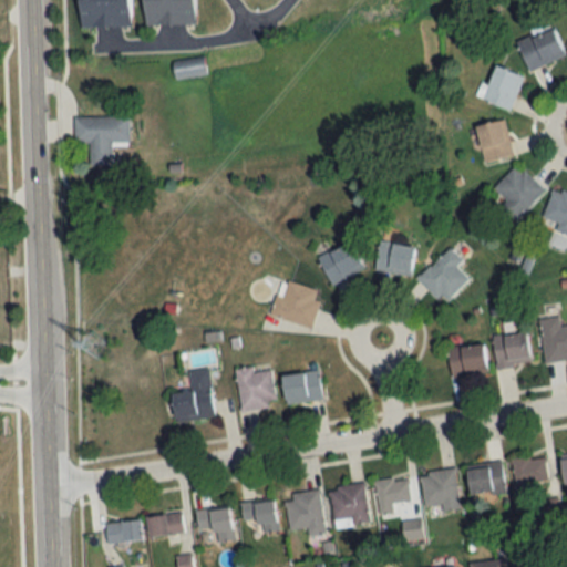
[(78,0),(79,27),(131,24),(129,0),(78,0)]
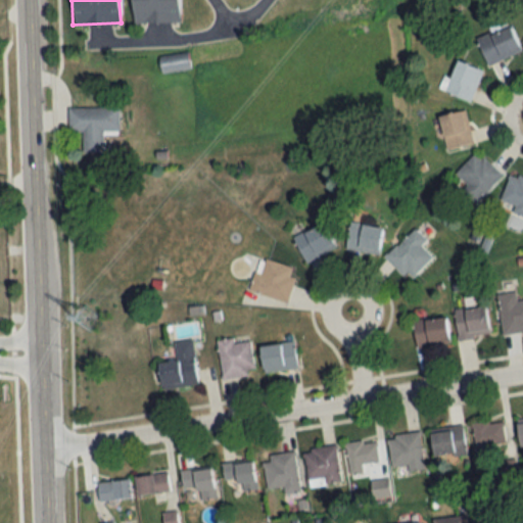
[(179,21),(178,0),(131,0),(132,22),(179,21)]
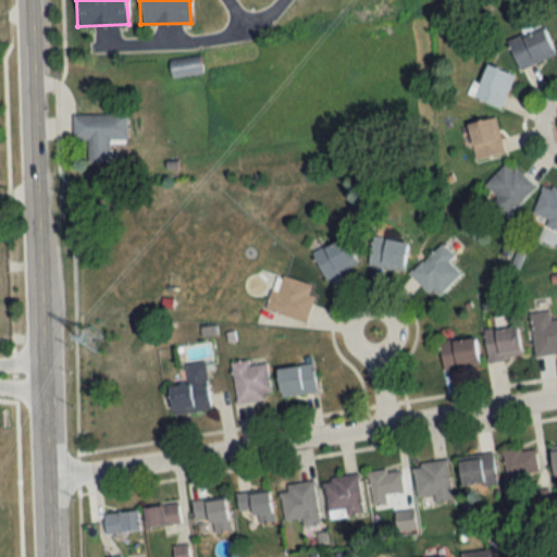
[(554,56),(544,25),(507,38),(517,67),(554,56)]
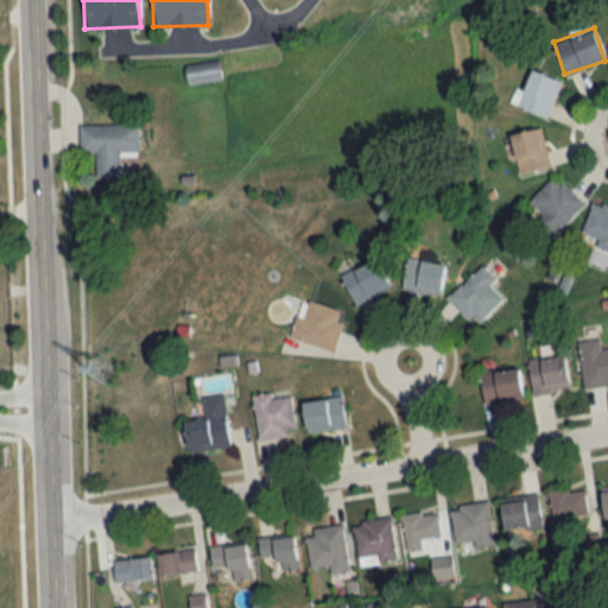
[(561,81),(531,68),(514,103),(545,118),(561,81)]
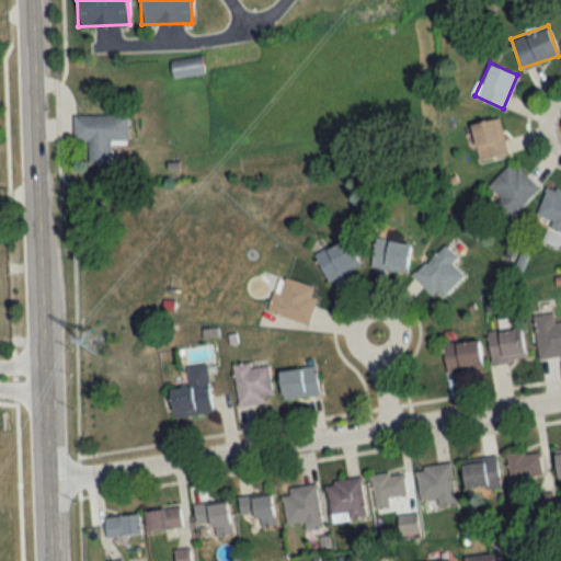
[(112,141),(127,141),(127,114),(73,114),(73,140),(89,140),(89,163),(112,162),(112,141)]
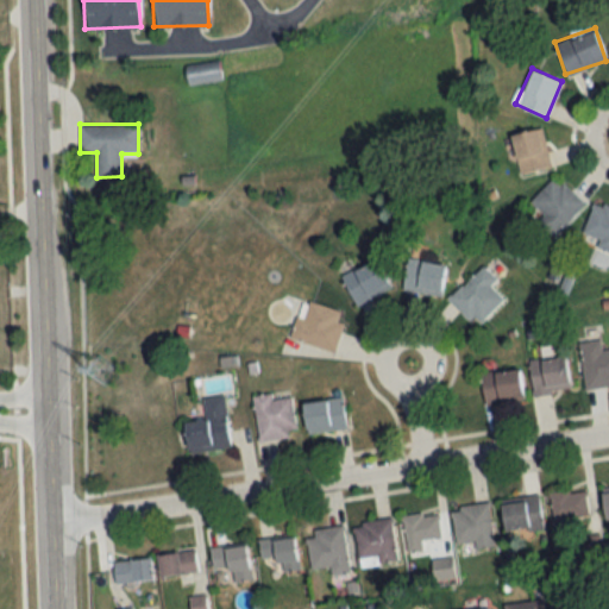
[(510,132),(519,171),(550,165),(541,126),(510,132)]
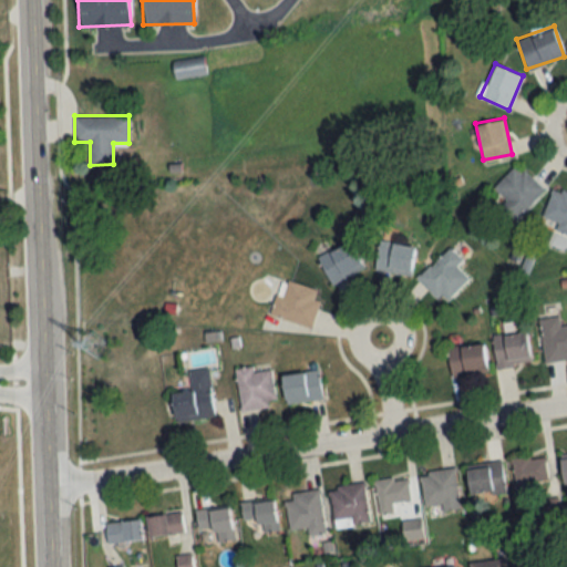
[(500,205),(515,220),(545,191),(516,163),(493,187),(505,199),(500,205)]
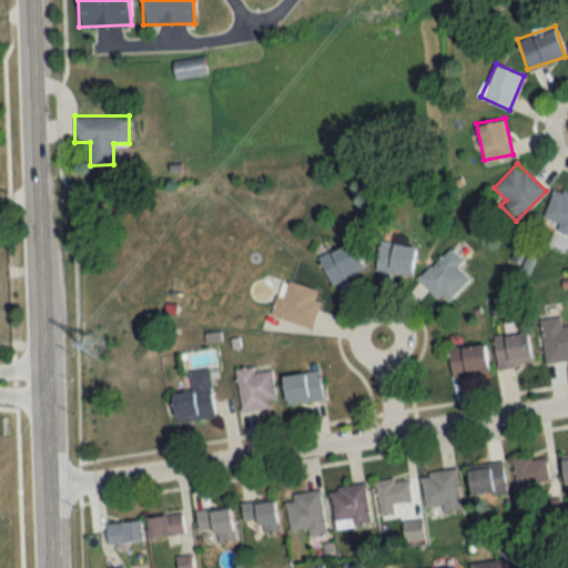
[(567,192),(554,186),(543,216),(558,223),(555,230),(567,234),(567,192)]
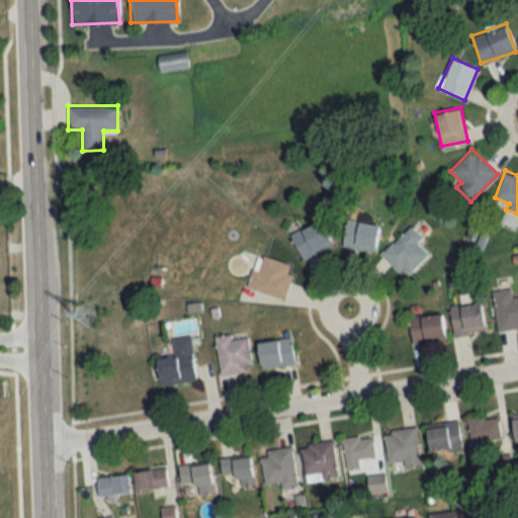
[(374,251),(378,225),(346,219),(342,245),(374,251)]
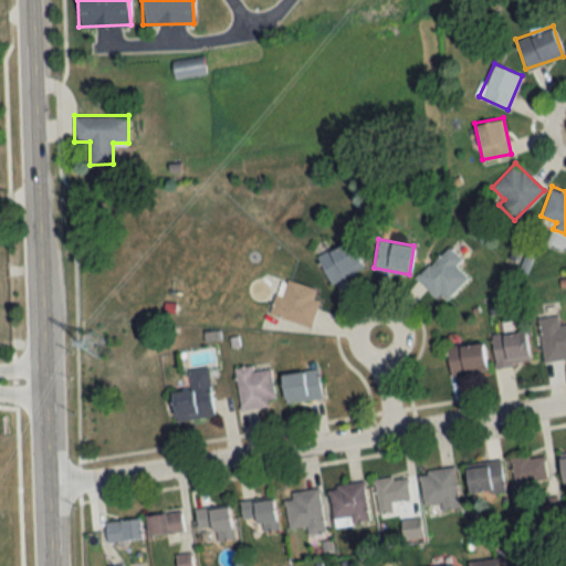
[(363,266),(348,240),(316,257),(331,284),(363,266)]
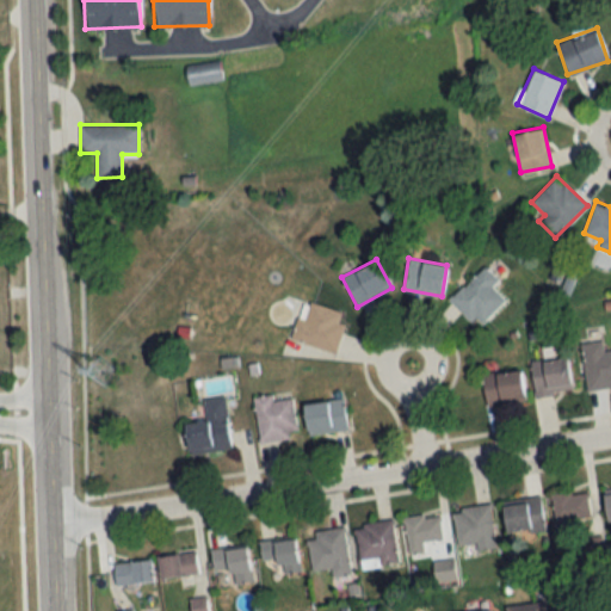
[(505,301),(491,287),(498,279),(483,265),(450,298),(477,327),(505,301)]
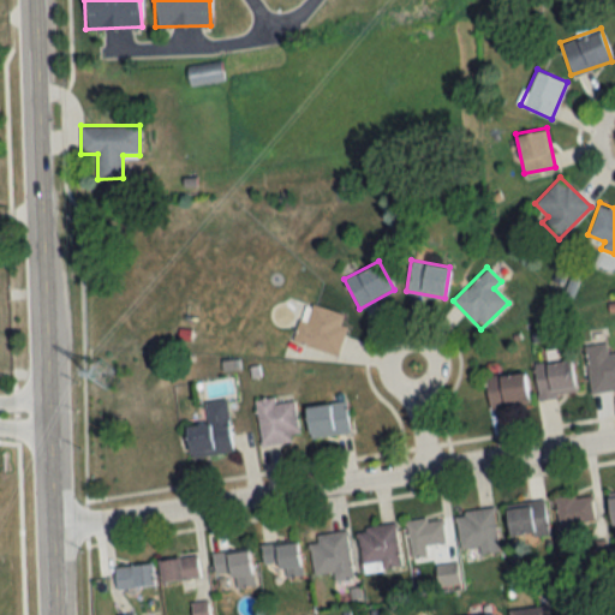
[(347,315),(310,304),(306,321),(298,320),(292,342),(338,353),(347,315)]
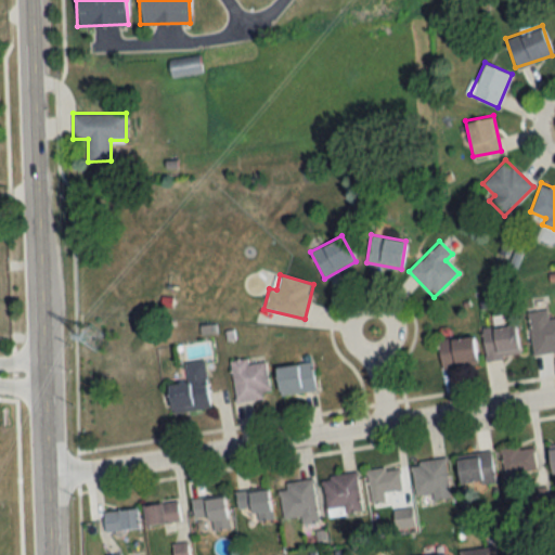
[(532,353),(554,351),(554,318),(549,319),(547,310),(529,311),(532,353)]
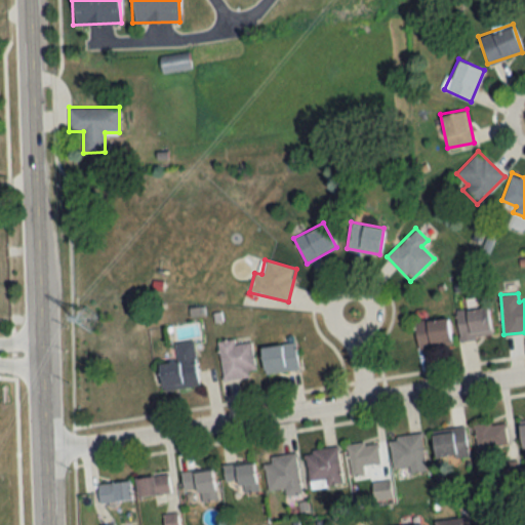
[(459,340),(491,337),(488,307),(456,310),(459,340)]
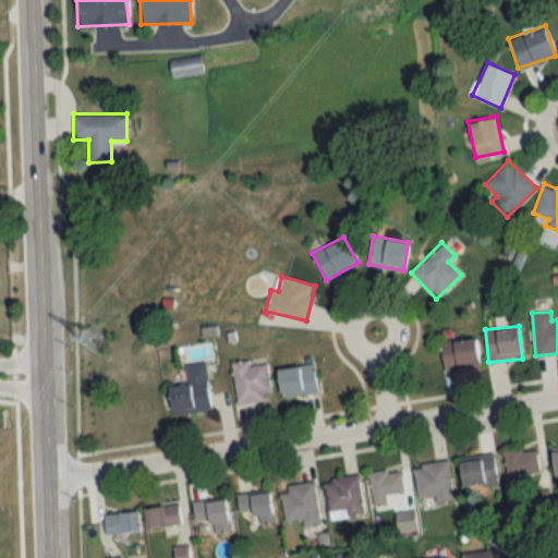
[(480,367),(475,337),(440,341),(444,371),(480,367)]
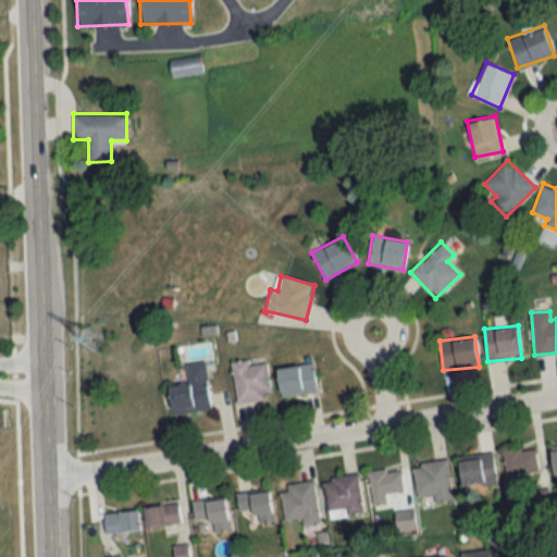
[(267,361),(249,364),(248,359),(231,361),(235,401),(271,397),(267,361)]
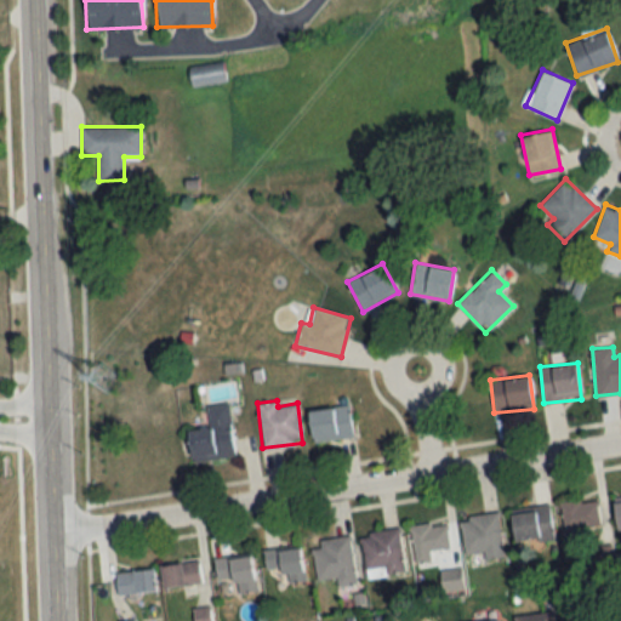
[(187,429),(191,461),(234,456),(228,402),(205,404),(208,427),(187,429)]
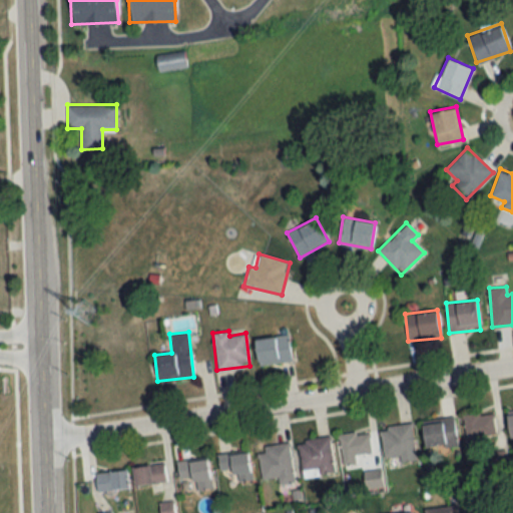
[(255,338),(259,365),(292,361),(289,334),(255,338)]
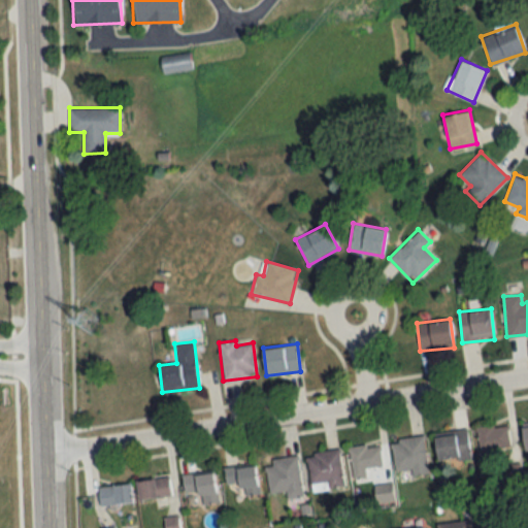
[(479,457),(494,456),(493,449),(509,448),(507,425),(476,427),(479,457)]
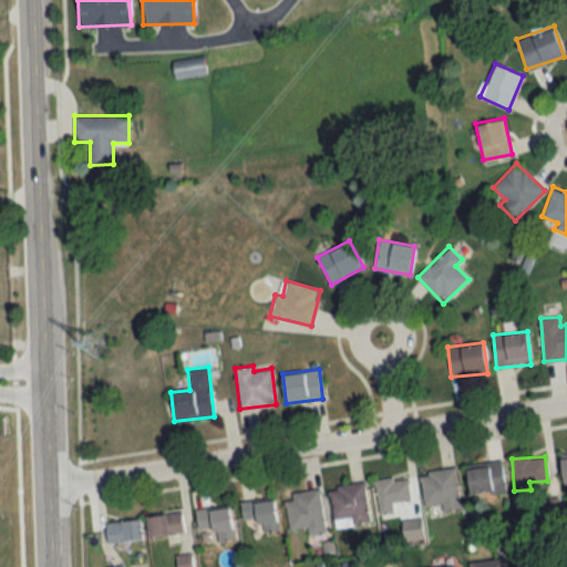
[(505,493),(502,462),(466,465),(470,496),(505,493)]
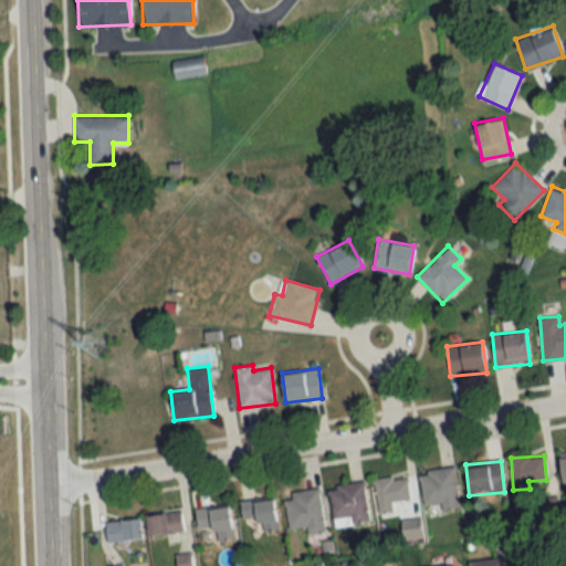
[(459,501),(453,467),(418,472),(423,506),(459,501)]
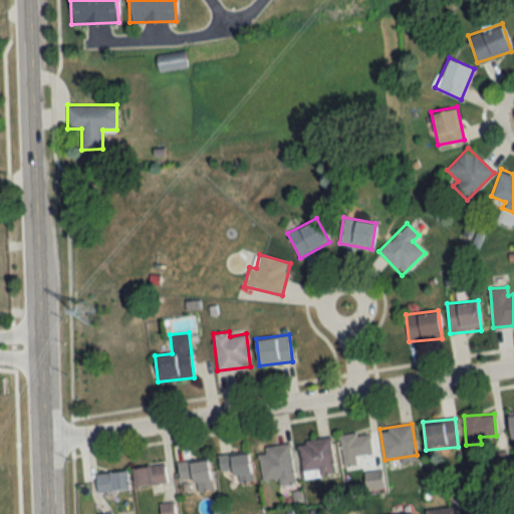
[(356,456),(371,454),(369,433),(339,436),(342,467),(357,466),(356,456)]
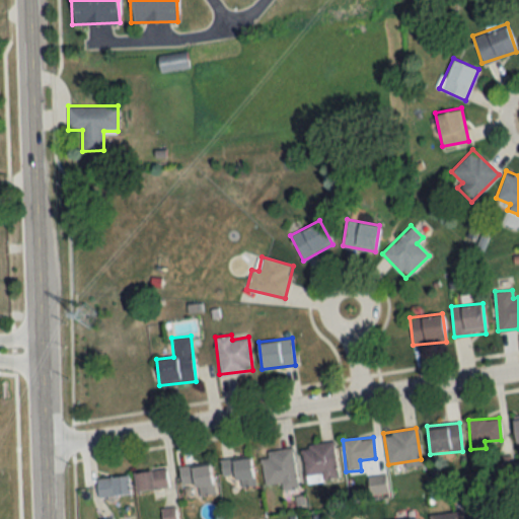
[(306,483),(338,478),(334,441),(301,445),(306,483)]
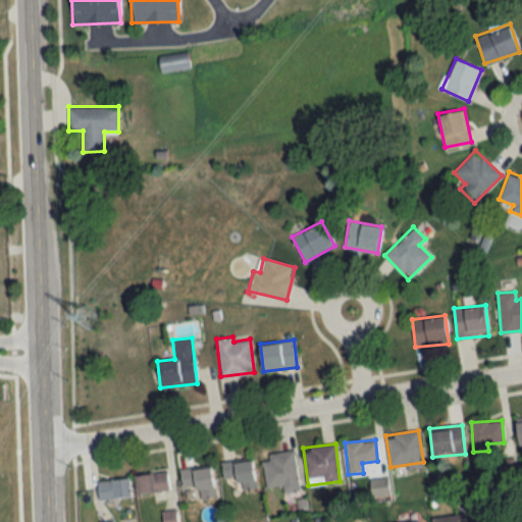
[(295,450),(268,454),(268,460),(262,461),(266,487),(282,485),(283,491),(300,489),(295,450)]
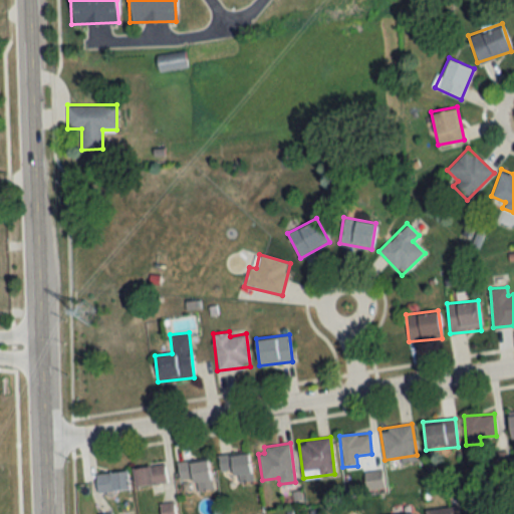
[(218,455),(220,474),(234,472),(235,482),(252,480),(249,451),(218,455)]
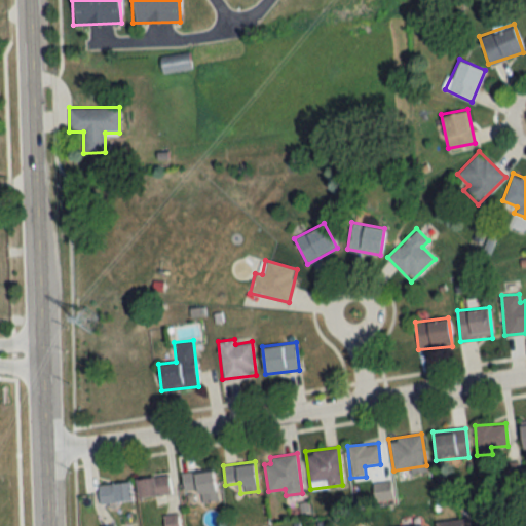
[(201,502),(217,500),(213,468),(181,473),(184,492),(199,490),(201,502)]
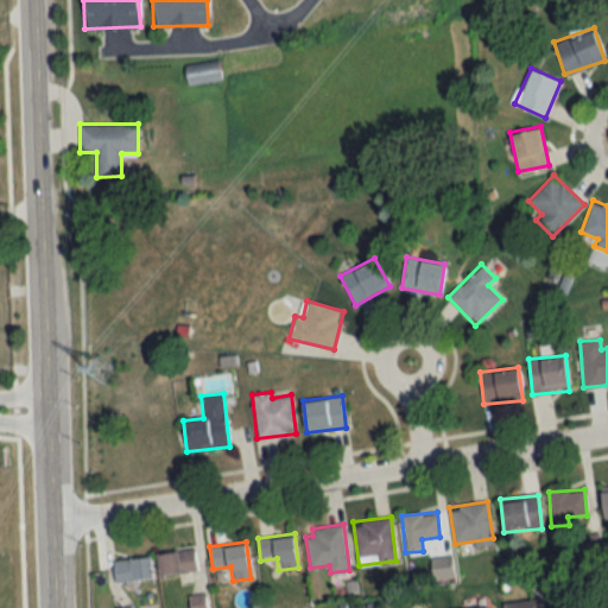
[(159,575),(197,569),(194,549),(156,553),(159,575)]
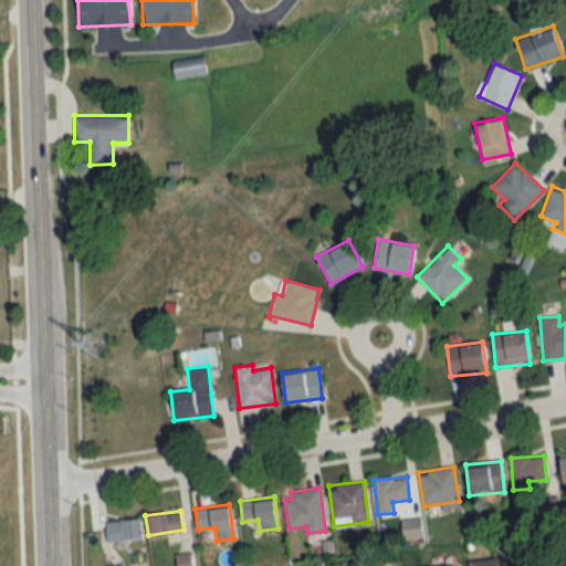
[(107,541),(142,538),(139,517),(105,521),(107,541)]
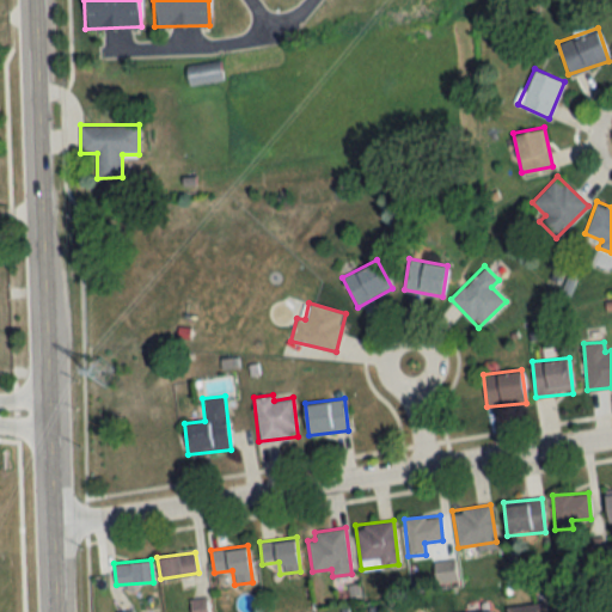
[(436,583),(457,580),(453,560),(433,563),(436,583)]
